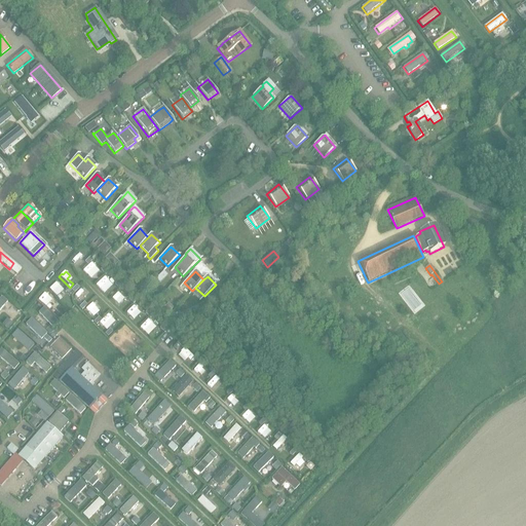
[(59,324),(43,308),(38,313),(53,329),(59,324)]
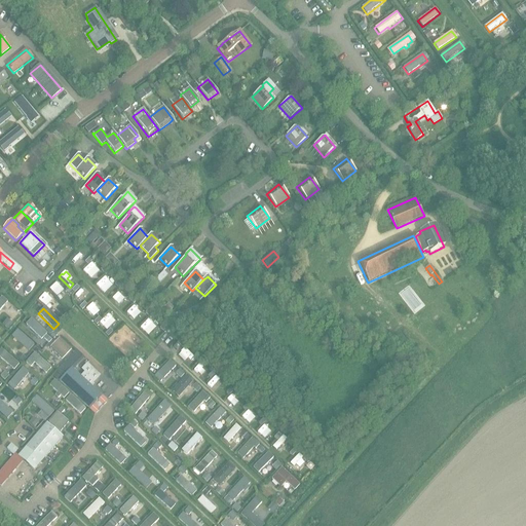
[(46,335),(30,320),(26,324),(36,333),(34,335),(36,337),(38,335),(42,339),(46,335)]
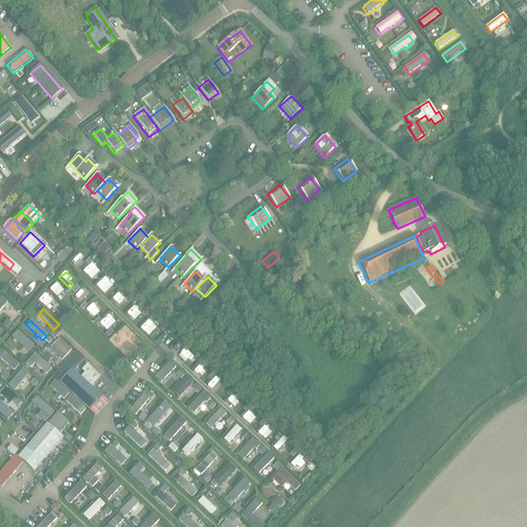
[(34,346),(21,334),(15,339),(29,351),(34,346)]
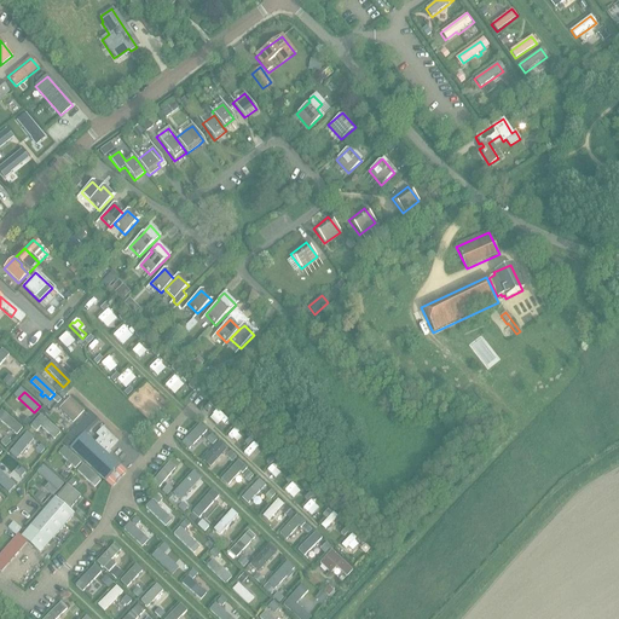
[(69,398),(55,414),(58,420),(65,424),(80,409),(81,410),(85,406),(71,393),(68,397),(69,398)]
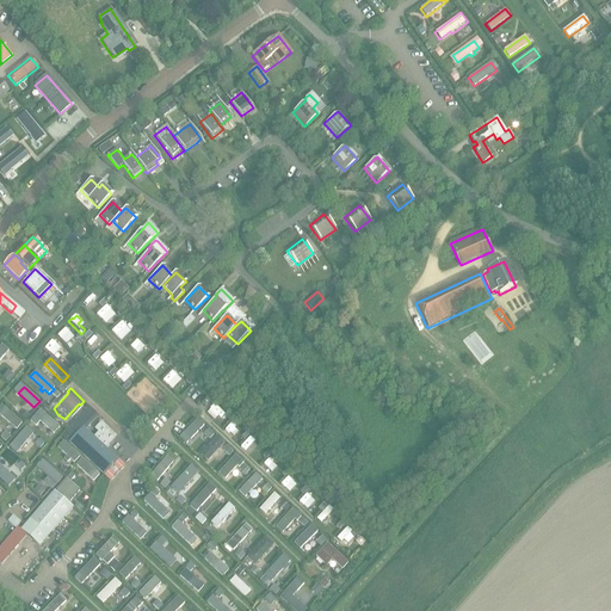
[(84,468),(90,462),(104,475),(104,476),(110,482),(125,466),(118,460),(106,449),(118,434),(105,423),(103,425),(99,423),(97,425),(99,427),(92,436),(85,430),(98,415),(88,407),(66,432),(73,438),(65,446),(66,448),(71,452),(74,449),(85,458),(80,464),(84,468)]
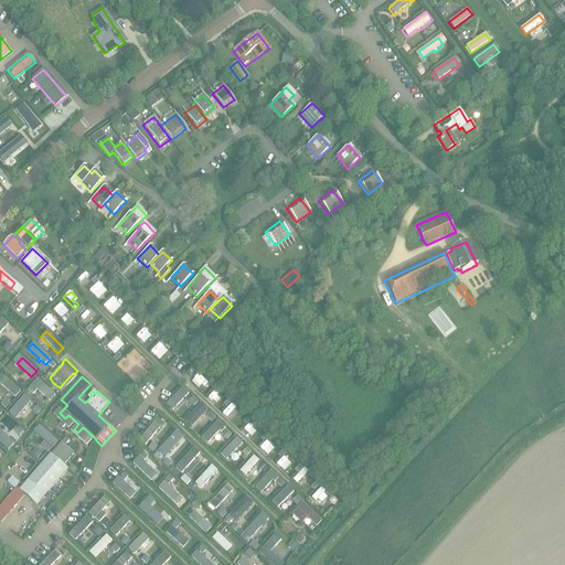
[(36,380),(28,390),(33,395),(36,391),(50,402),(55,395),(36,380)]
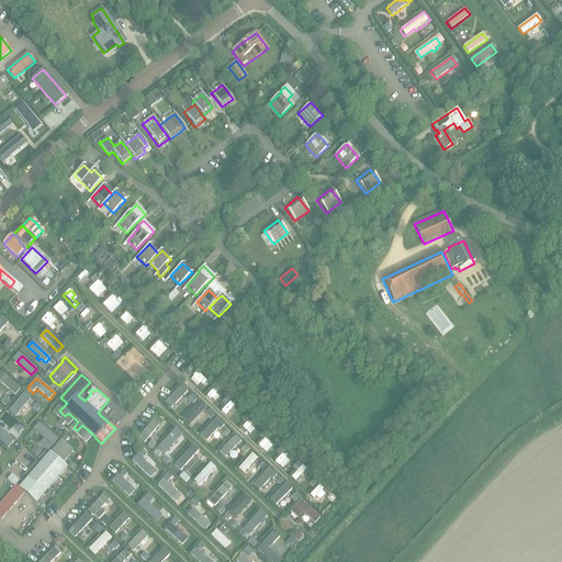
[(182,386),(167,403),(172,408),(188,392),(182,386)]
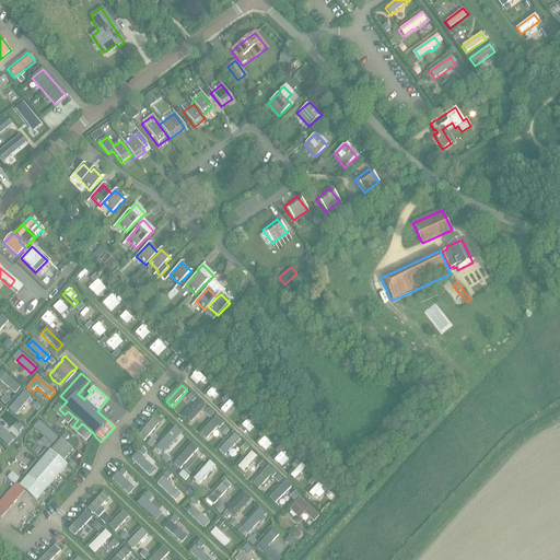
[(24,393),(9,411),(14,416),(31,397),(24,393)]
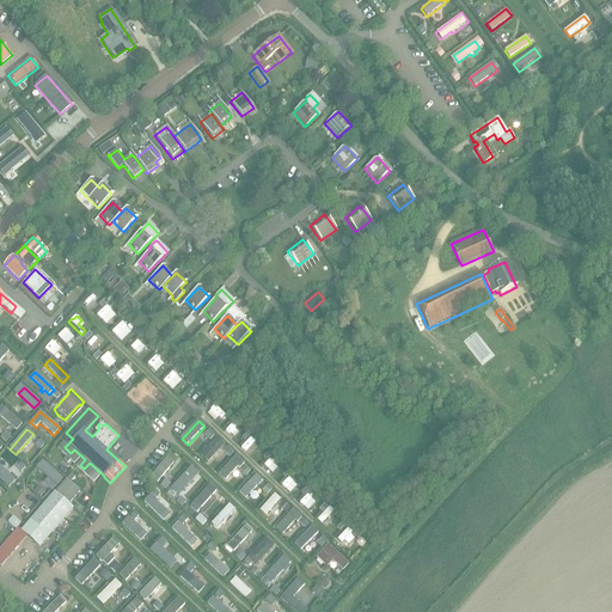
[(216,438),(200,456),(208,463),(224,445),(216,438)]
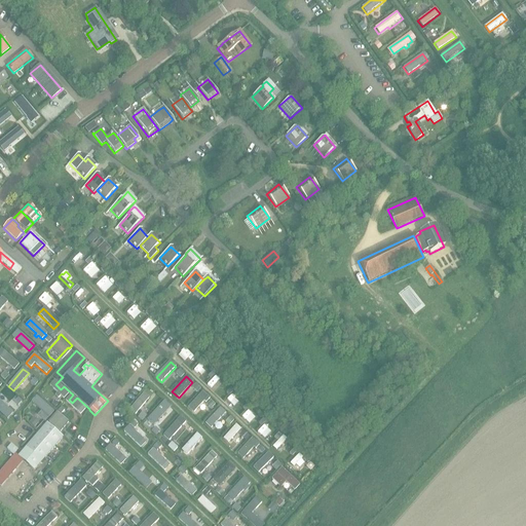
[(59,391),(61,389),(57,385),(45,396),(50,400),(55,395),(58,396),(60,393),(59,391)]
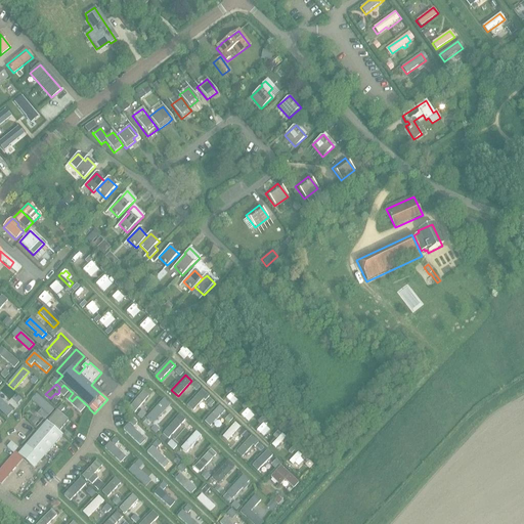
[(6,387),(0,393),(0,402),(6,396),(16,405),(22,400),(6,387)]
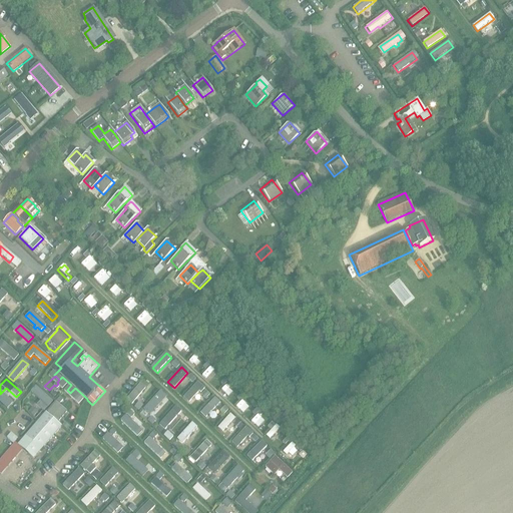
[(197,382),(183,398),(188,403),(202,387),(197,382)]
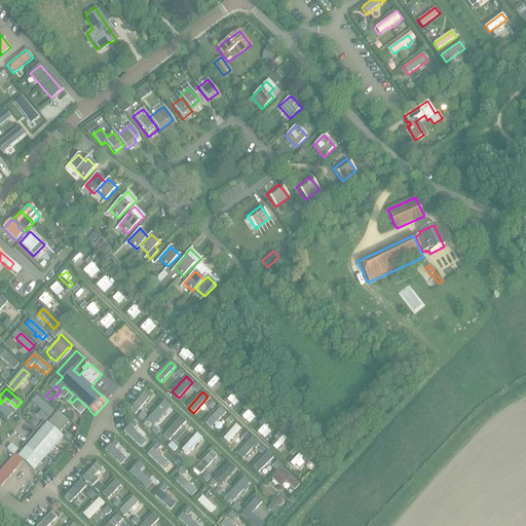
[(143,393),(128,411),(135,415),(149,398),(143,393)]
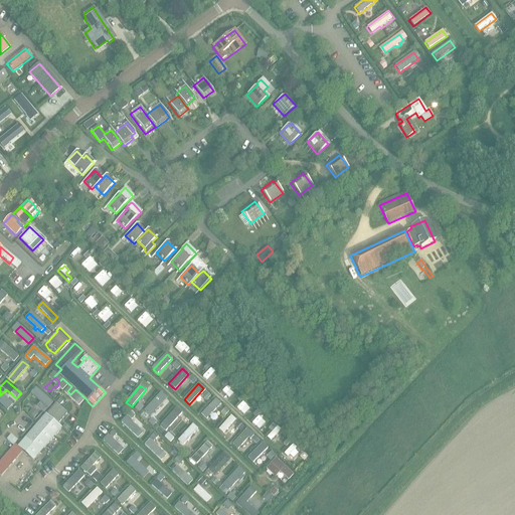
[(52,403),(35,387),(30,393),(47,408),(52,403)]
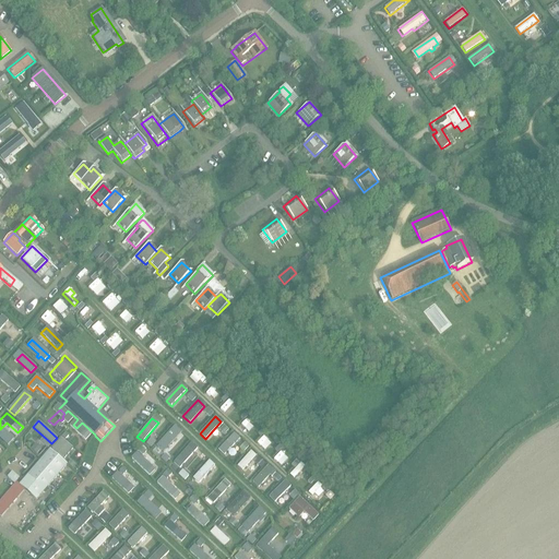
[(78,429),(76,428),(73,425),(73,424),(62,437),(67,441),(78,429)]
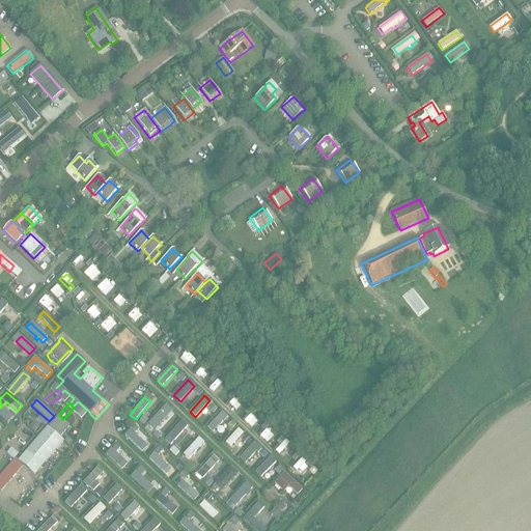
[(165,407),(150,422),(157,427),(170,412),(165,407)]
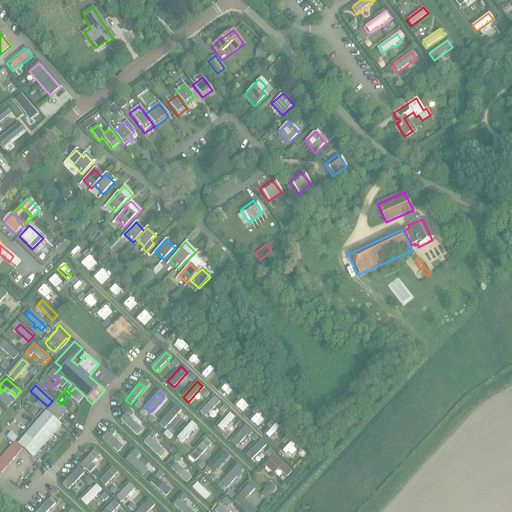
[(214,397),(200,412),(205,417),(219,402),(214,397)]
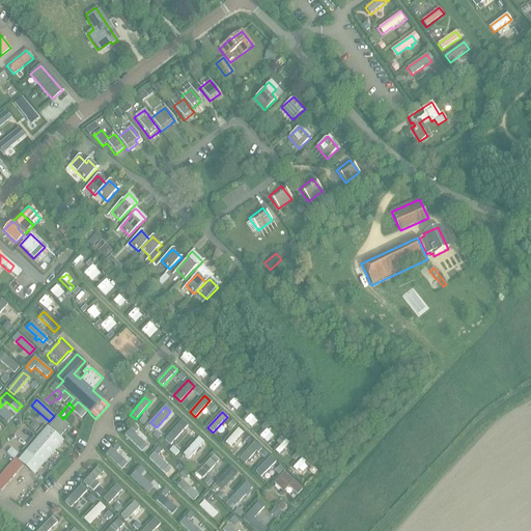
[(6,414),(2,418),(8,424),(12,419),(6,414)]
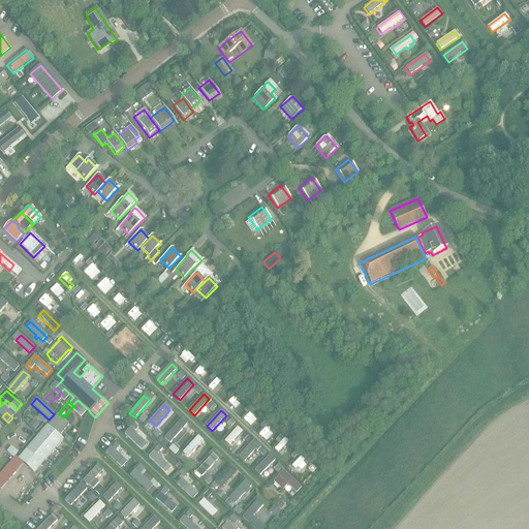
[(73,430),(56,415),(51,422),(68,436),(73,430)]
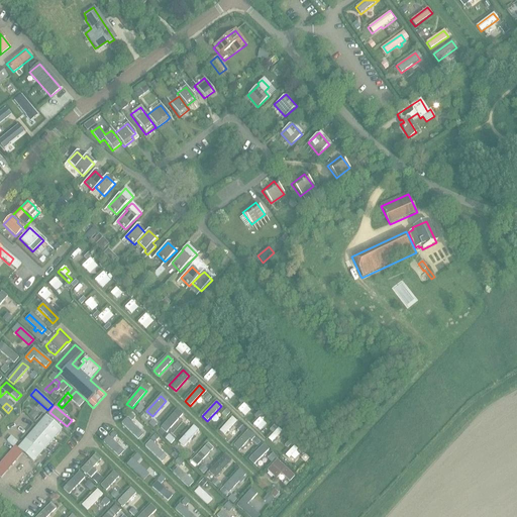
[(35,421),(39,417),(33,411),(29,415),(35,421)]
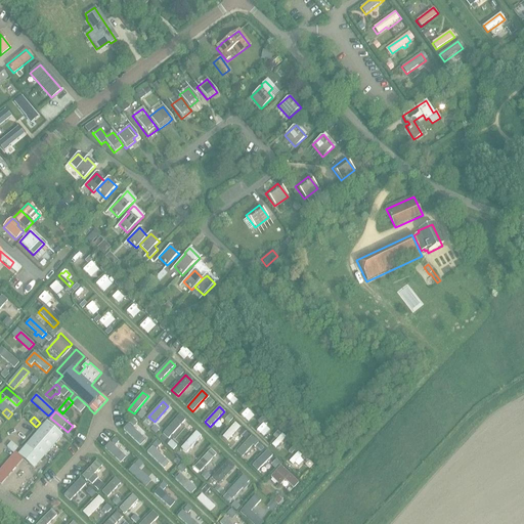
[(177,419),(164,432),(168,436),(181,423),(177,419)]
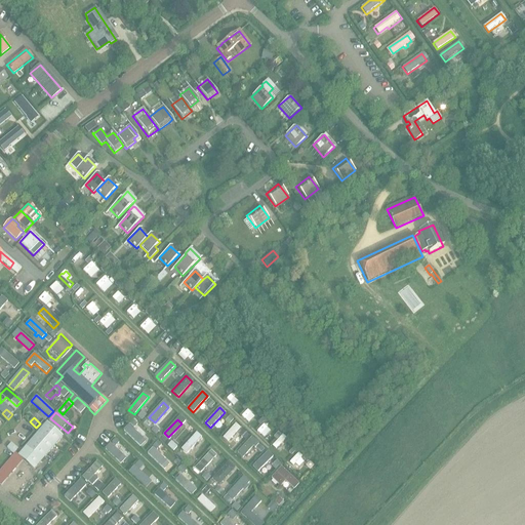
[(46,422),(17,455),(34,470),(63,436),(46,422)]
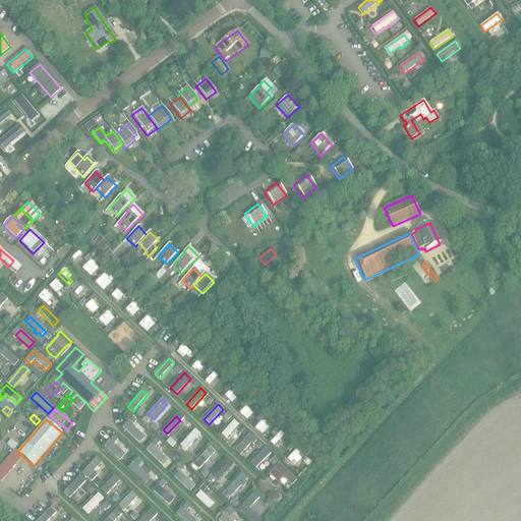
[(233,420),(221,435),(226,439),(238,424),(233,420)]
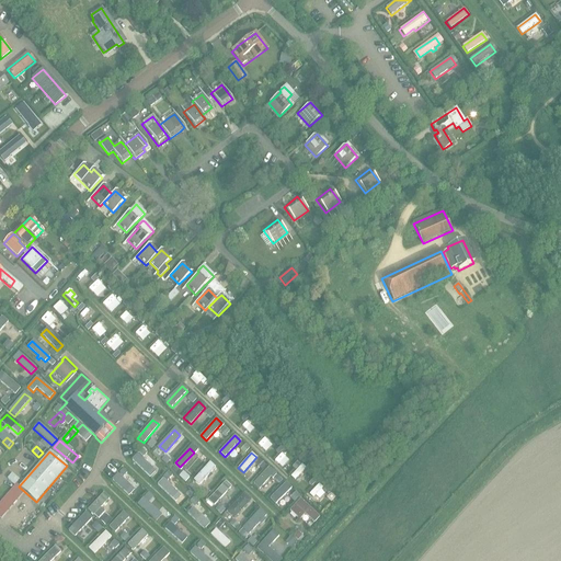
[(141,457),(139,458),(136,455),(132,459),(146,472),(150,468),(141,459),(142,458),(141,457)]
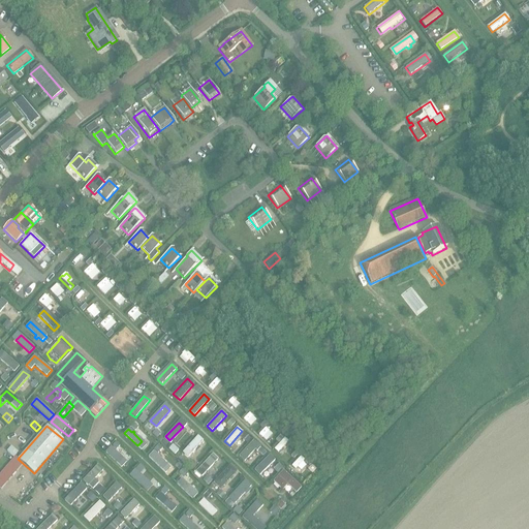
[(197,436),(182,454),(188,458),(203,441),(197,436)]
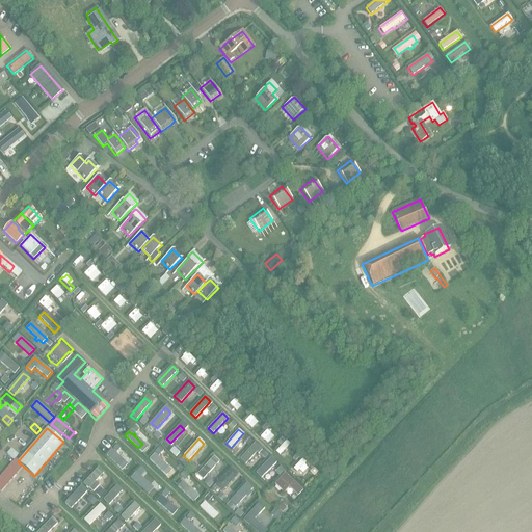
[(286,441),(275,452),(278,455),(289,444),(286,441)]
